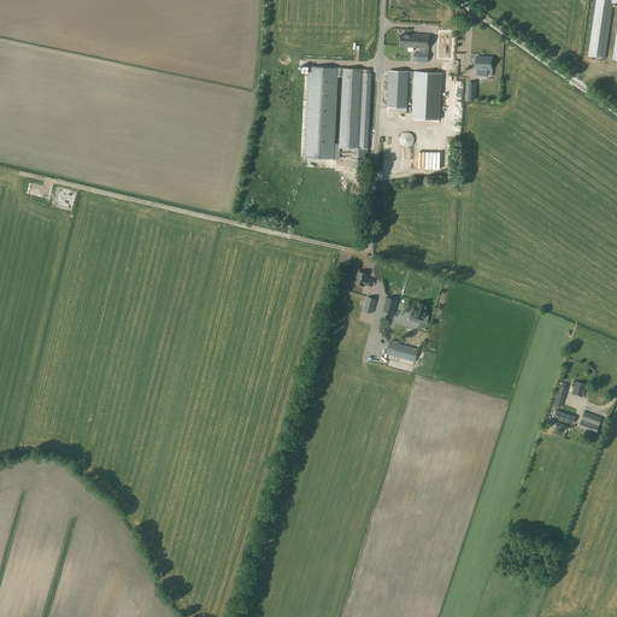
[(616,0),(595,0),(588,56),(605,58),(612,4),(616,4),(616,28),(612,59),(616,59),(616,0)]
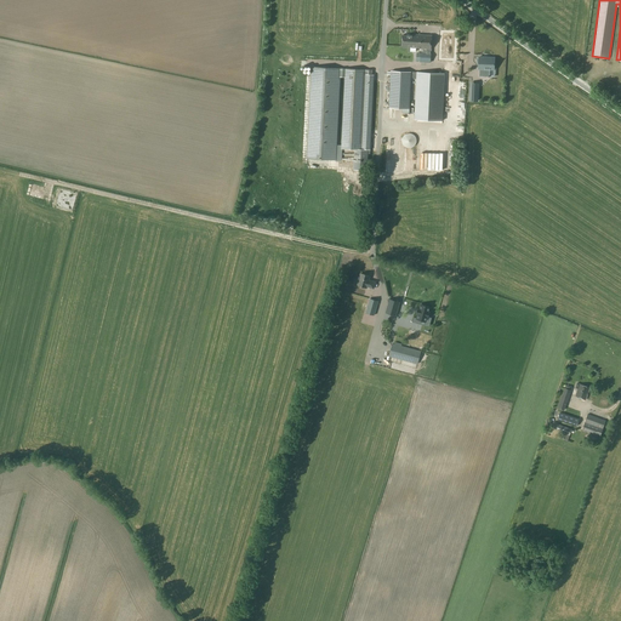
[(459,28),(442,28),(440,62),(459,63),(459,28)]
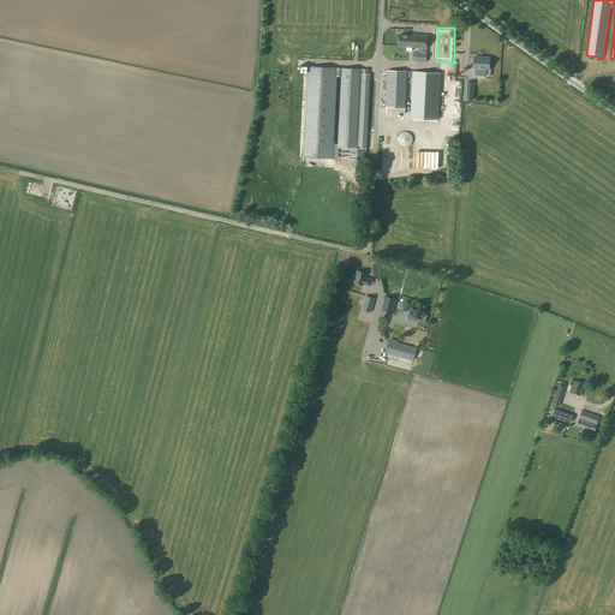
[(427,61),(428,35),(407,34),(407,35),(399,35),(399,46),(407,46),(407,47),(407,49),(407,51),(412,51),(412,47),(419,48),(419,52),(417,52),(417,61),(427,61)]
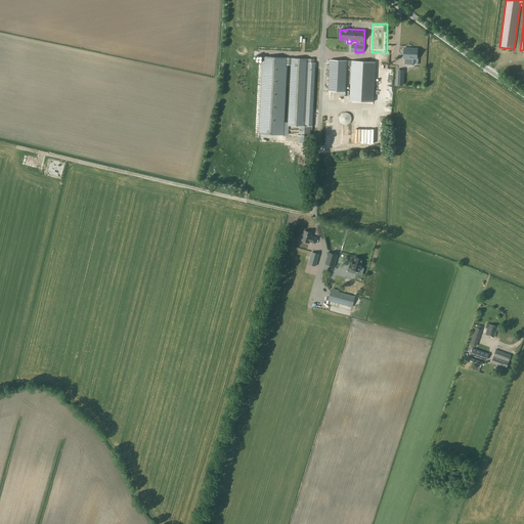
[(408,49),(408,48),(404,48),(404,57),(404,64),(413,66),(413,58),(417,58),(418,49),(408,49)]
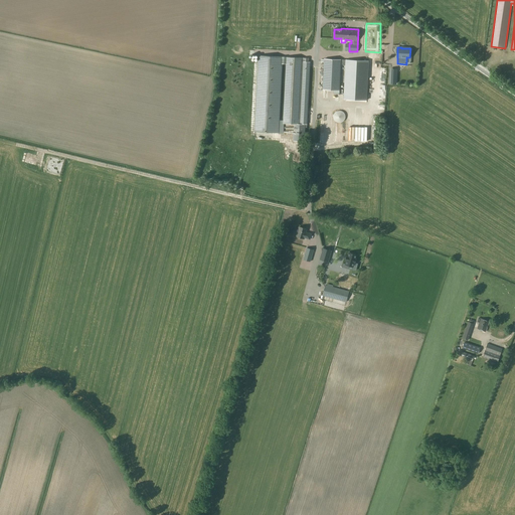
[(287,63),(287,56),(259,55),(254,131),(279,133),(282,63),(287,63)]
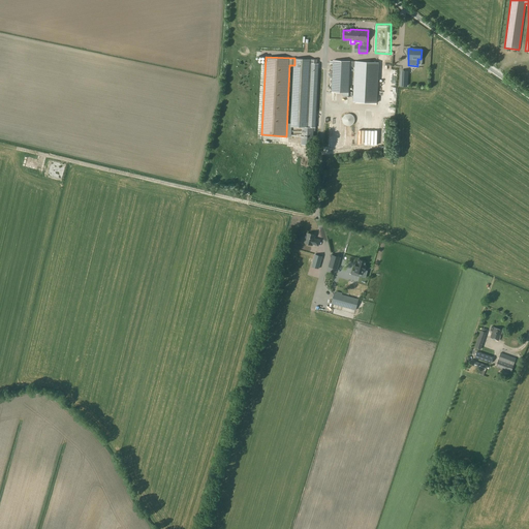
[(294,58),(294,65),(291,125),(315,126),(318,63),(317,63),(317,59),(294,58)]
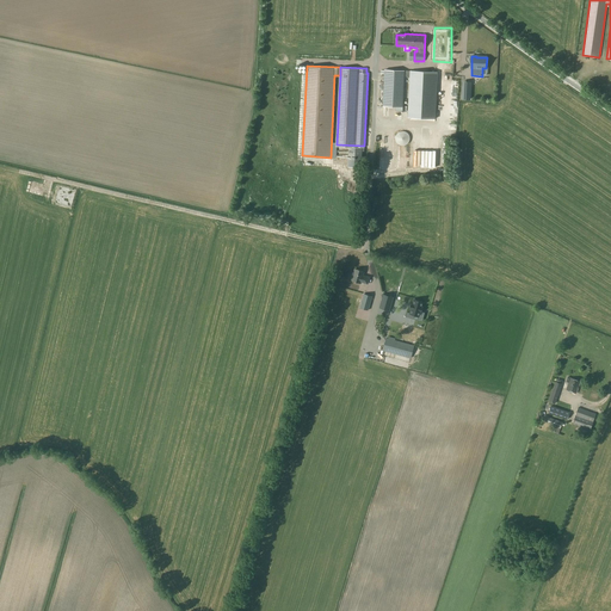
[(405,76),(405,71),(384,71),(381,71),(381,74),(384,74),(383,106),(395,106),(402,107),(405,76)]
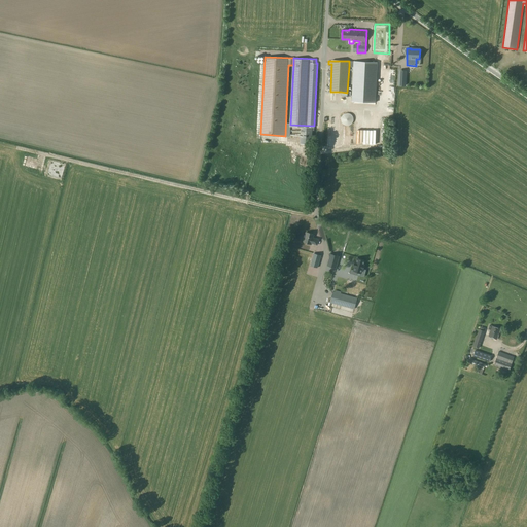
[(378,63),(349,61),(349,66),(354,66),(352,101),(376,102),(378,63)]
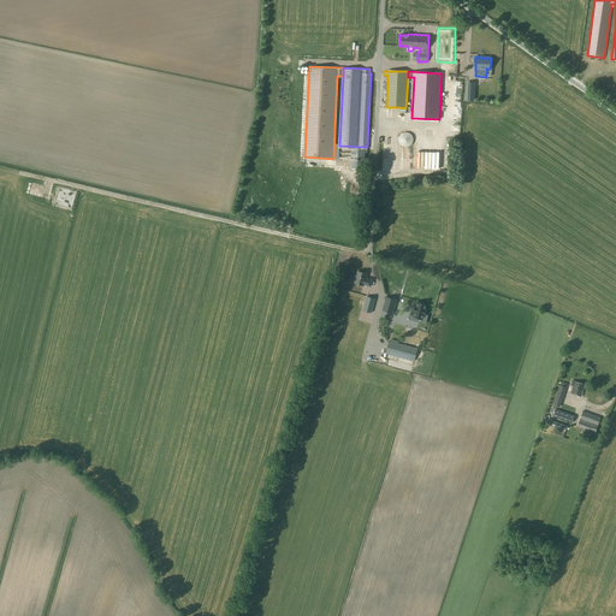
[(350,169),(363,170),(365,148),(353,148),(350,169)]
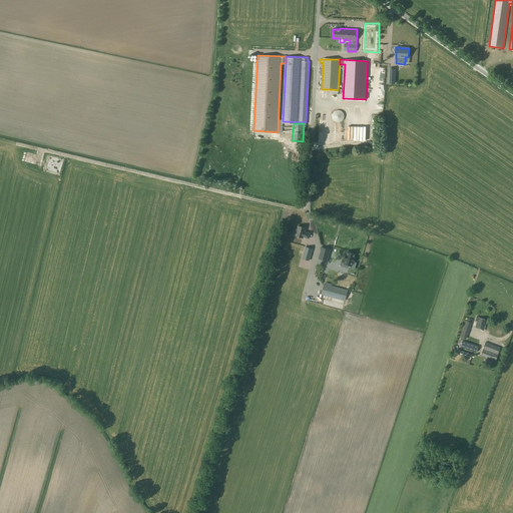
[(304,231),(305,228),(298,226),(295,235),(303,237),(303,236),(308,238),(310,233),(304,231)]
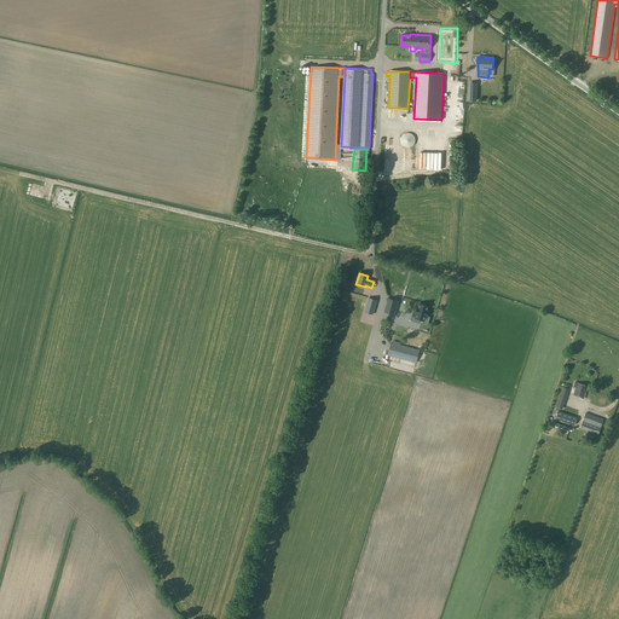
[(372,314),(377,300),(369,298),(365,312),(372,314)]
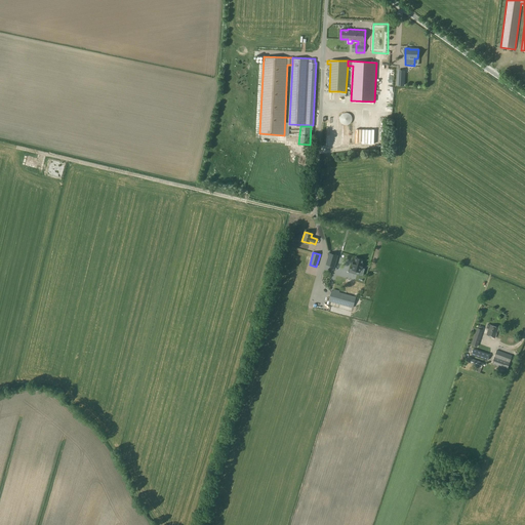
[(334,270),(346,273),(351,255),(339,252),(334,270)]
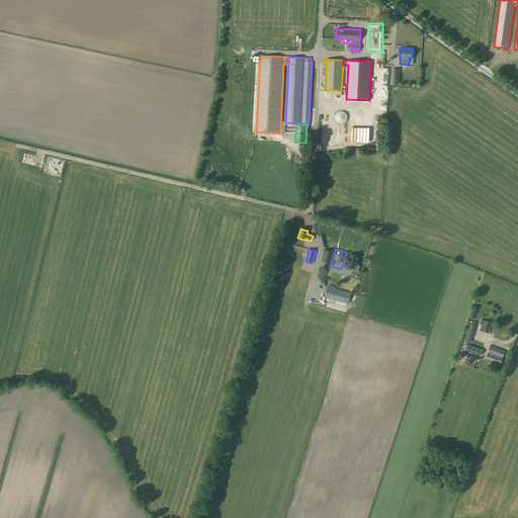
[(334,252),(325,250),(321,261),(331,263),(334,252)]
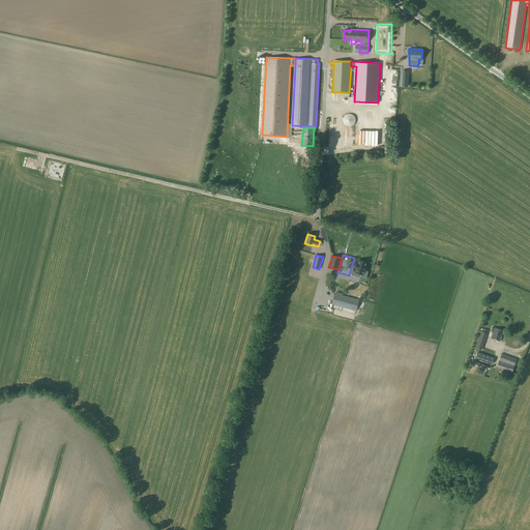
[(366,266),(365,266),(367,262),(359,260),(358,264),(357,264),(355,268),(356,268),(355,271),(353,271),(352,274),(358,276),(359,273),(363,274),(364,270),(365,270),(366,266)]
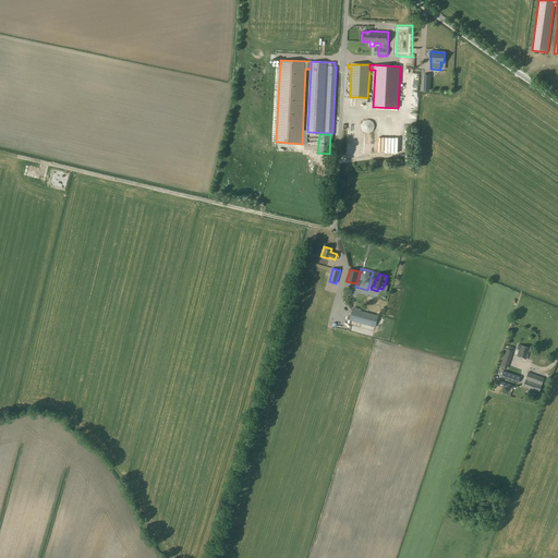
[(330,306),(331,302),(314,295),(312,300),(330,306)]
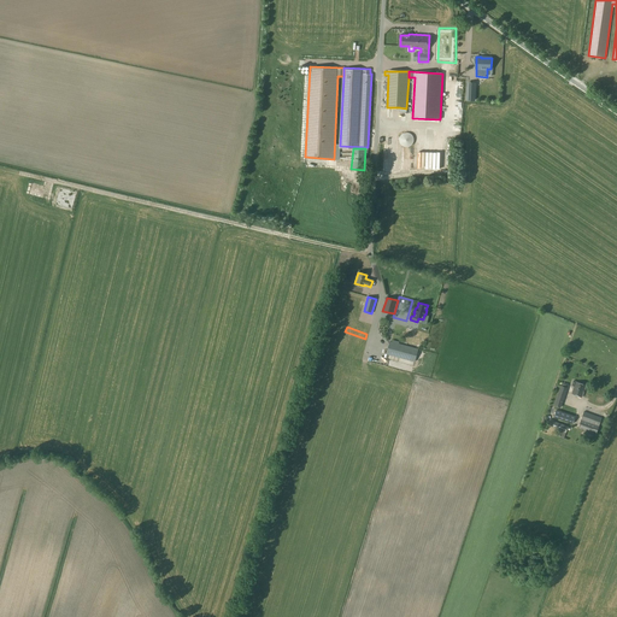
[(419,339),(421,331),(404,328),(403,331),(389,329),(388,336),(428,344),(428,340),(419,339)]
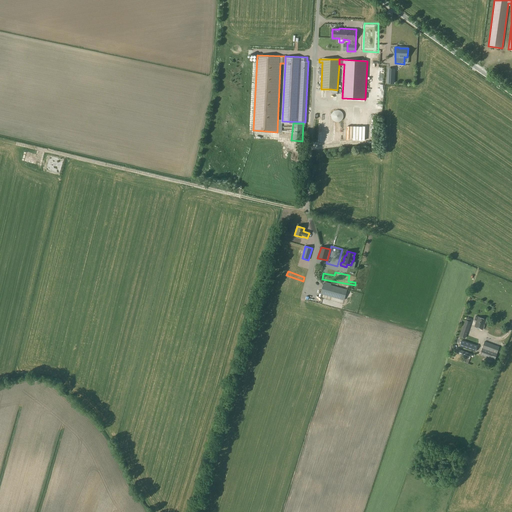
[(347,290),(323,283),(320,294),(344,301),(347,290)]
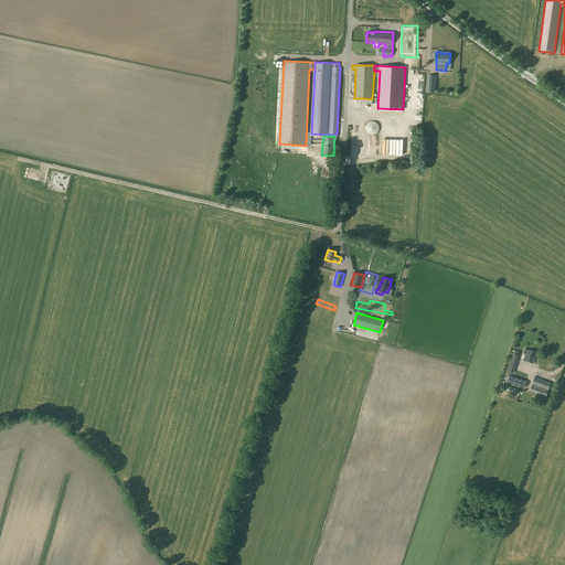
[(353,339),(351,347),(365,351),(368,343),(353,339)]
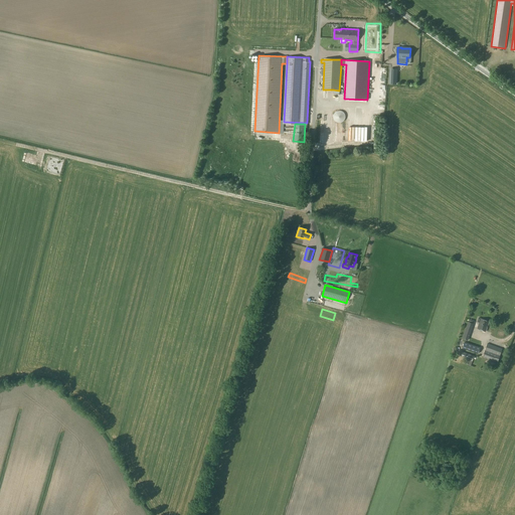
[(478,318),(477,322),(479,323),(478,328),(486,331),(489,321),(481,319),(478,318)]
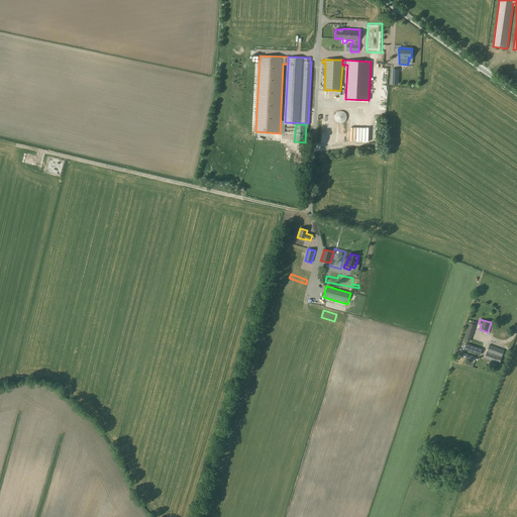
[(464,339),(470,341),(476,325),(470,323),(464,339)]
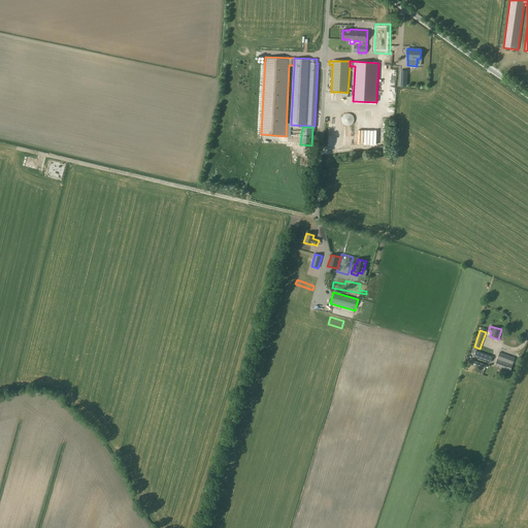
[(484,360),(491,362),(492,358),(486,355),(475,352),(474,357),(484,360)]
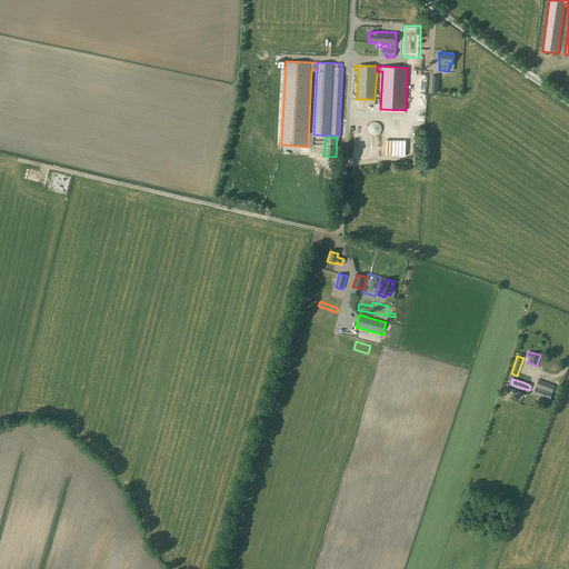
[(539,379),(533,395),(540,397),(548,400),(553,385),(539,379)]
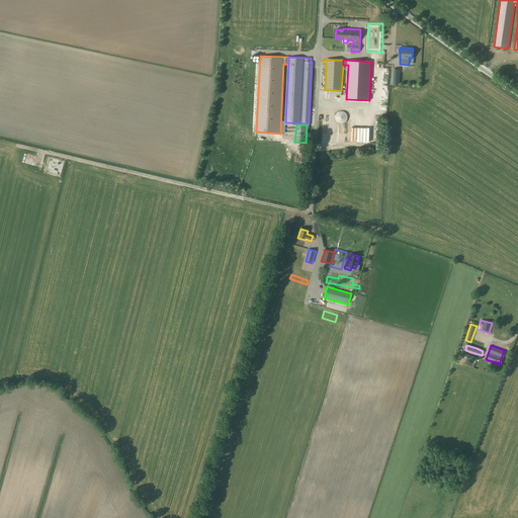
[(465,353),(463,359),(469,361),(467,365),(473,368),(477,358),(476,357),(467,353),(467,354),(465,353)]
